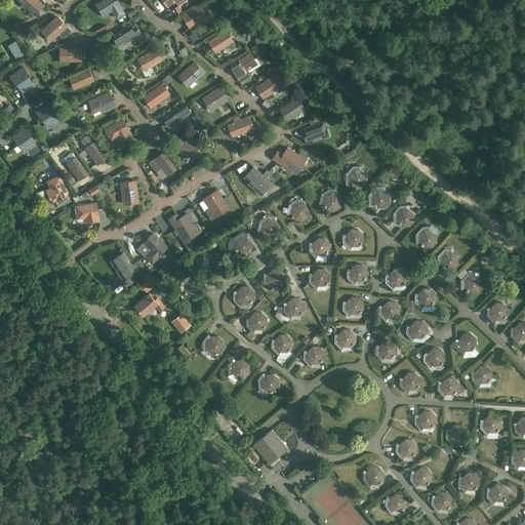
[(40,0),(17,0),(23,4),(22,5),(25,8),(26,7),(36,15),(45,4),(40,0)]
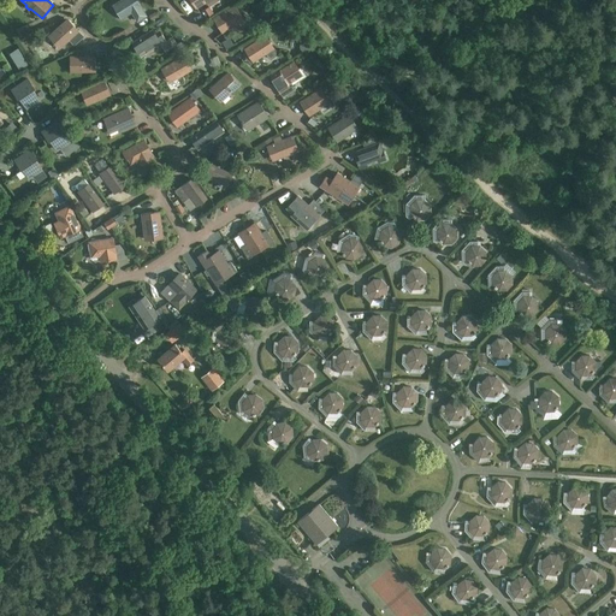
[(137,0),(118,0),(112,4),(122,19),(132,12),(135,17),(137,22),(147,16),(142,6),(137,0)]
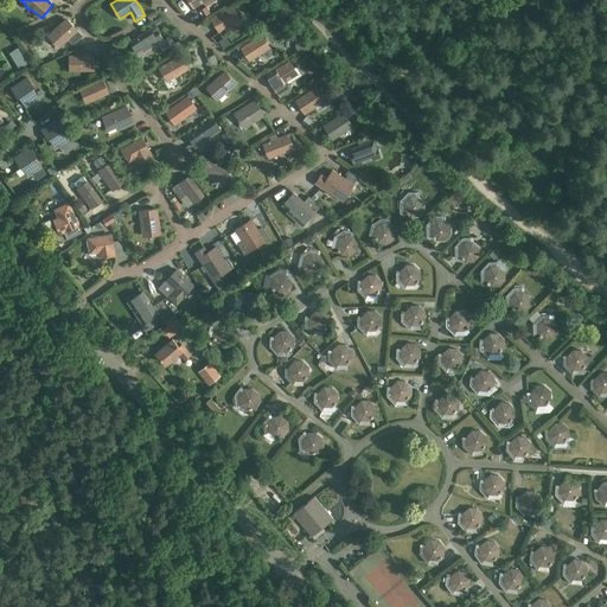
[(232,4),(210,17),(219,32),(242,19),(232,4)]
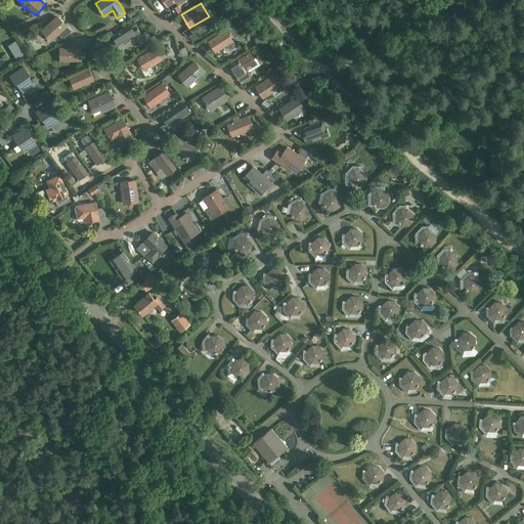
[(57,14),(41,30),(51,41),(59,34),(63,39),(72,31),(57,14)]
